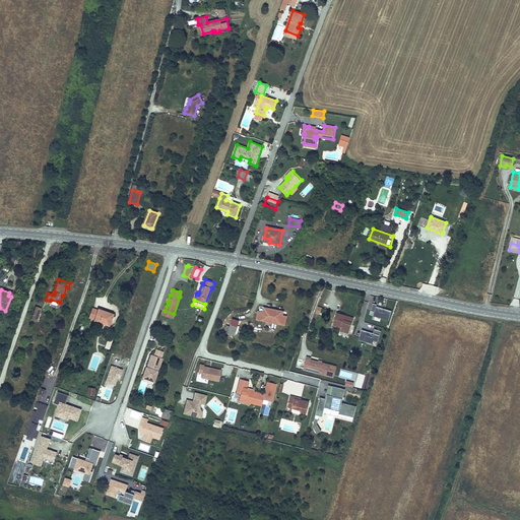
[(377,305),(373,303),(371,310),(375,311),(373,316),(389,321),(391,311),(376,307),(377,305)]
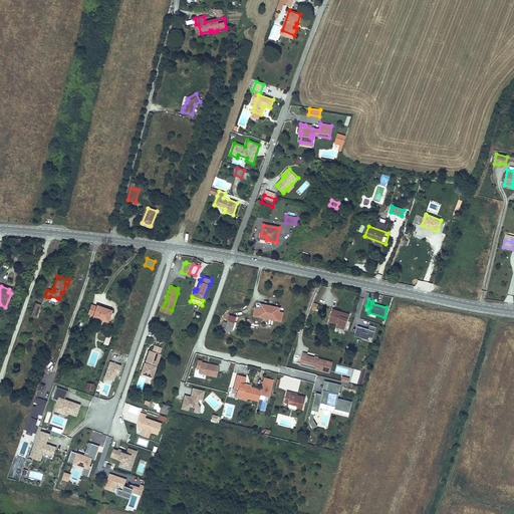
[(35,303),(31,315),(36,317),(40,305),(35,303)]
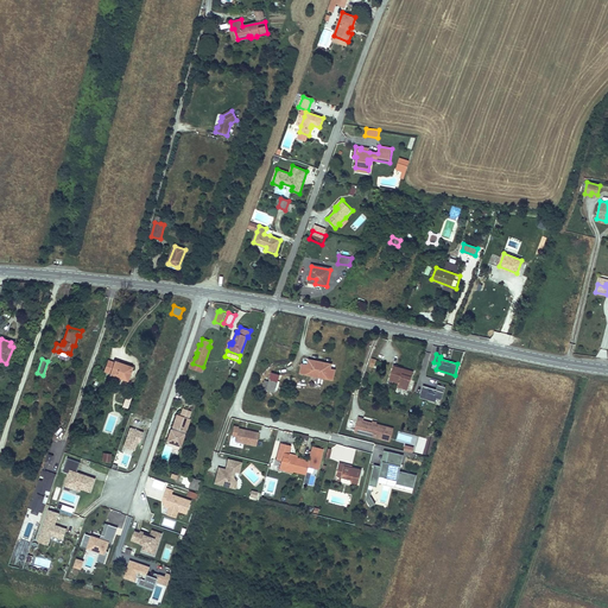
[(315,363),(315,361),(309,360),(308,365),(302,363),(301,373),(333,380),(334,371),(330,369),(330,365),(321,362),(321,365),(315,363)]
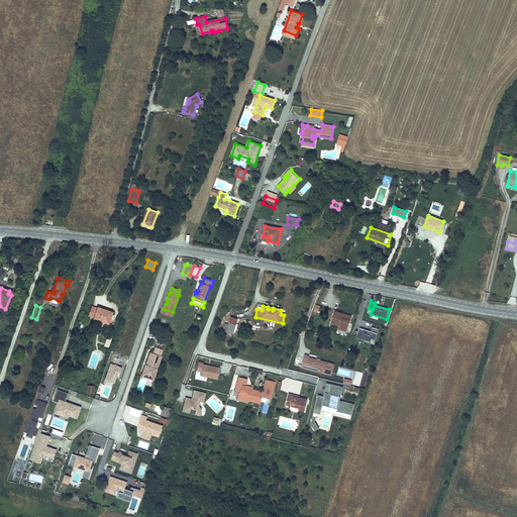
[(97,309),(92,307),(88,316),(94,318),(108,323),(112,312),(101,309),(101,310),(97,309)]
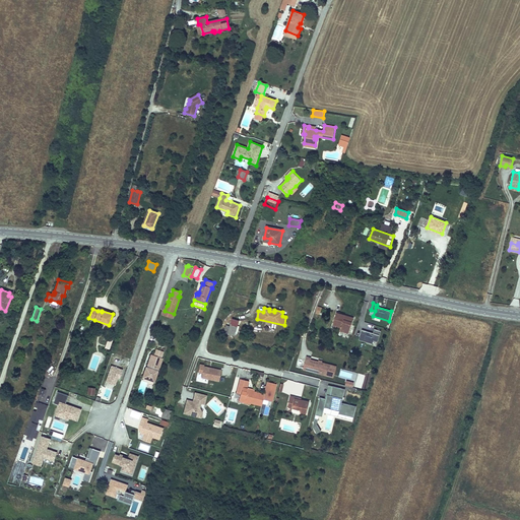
[(344,316),(344,315),(336,313),(332,325),(340,327),(339,330),(348,333),(352,318),(348,316),(348,318),(344,316)]
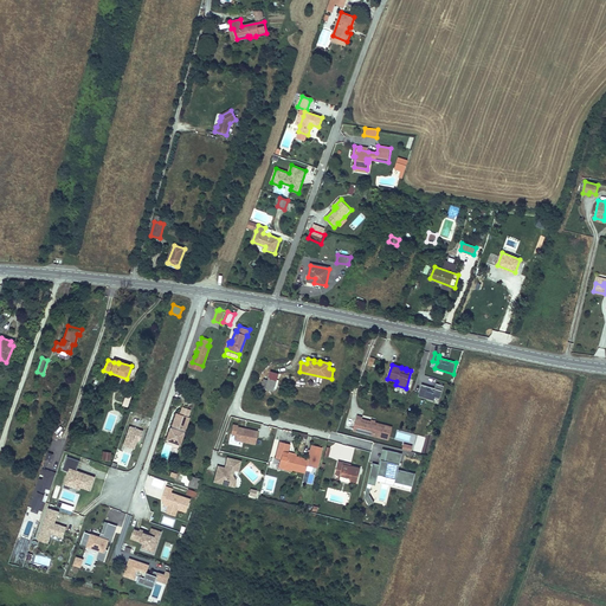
[(263,379),(260,388),(272,392),(276,380),(269,378),(268,380),(263,379)]
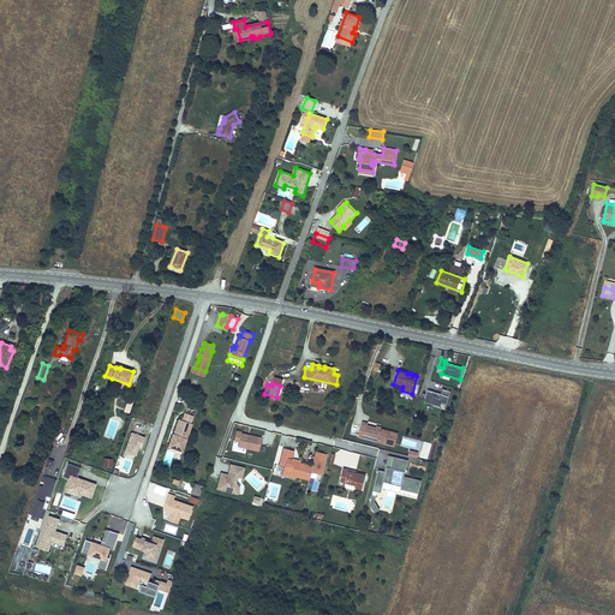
[(424,401),(441,406),(442,402),(447,404),(451,392),(442,389),(441,394),(428,390),(424,401)]
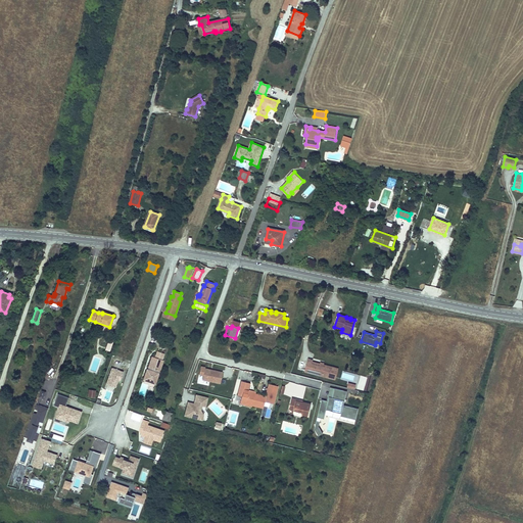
[(105,349),(109,351),(114,336),(110,334),(105,349)]
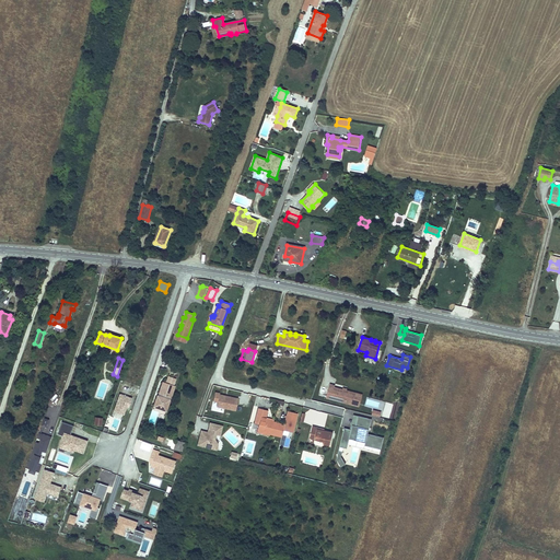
[(166,378),(162,376),(151,408),(166,413),(177,382),(173,381),(166,378)]
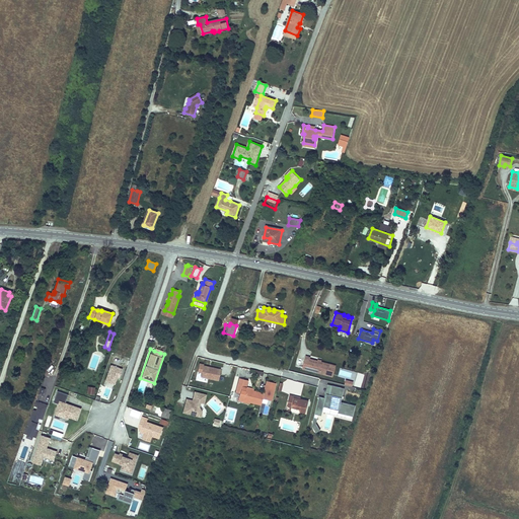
[(310,358),(305,357),(302,369),(327,375),(330,365),(309,360),(310,358)]
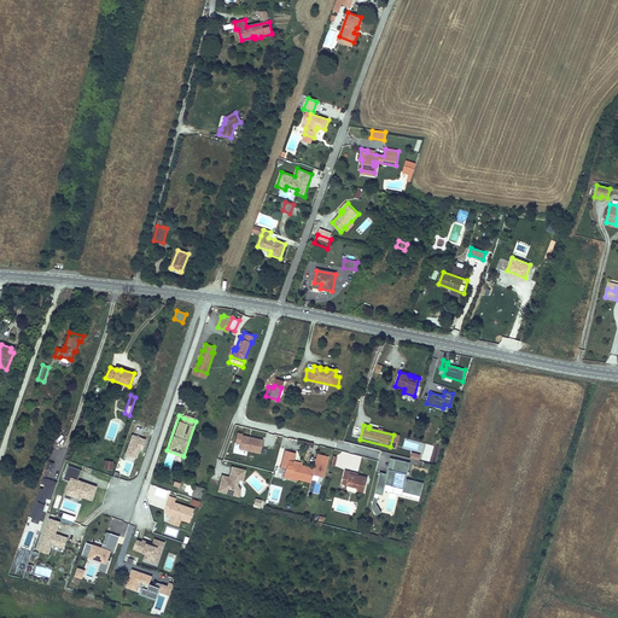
[(132,433),(124,453),(139,458),(146,438),(132,433)]
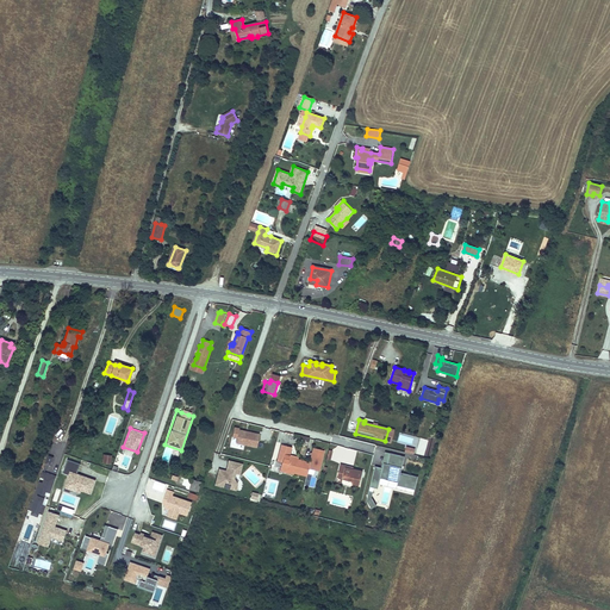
[(241,429),(236,428),(234,437),(238,439),(237,443),(259,447),(261,434),(241,430),(241,429)]
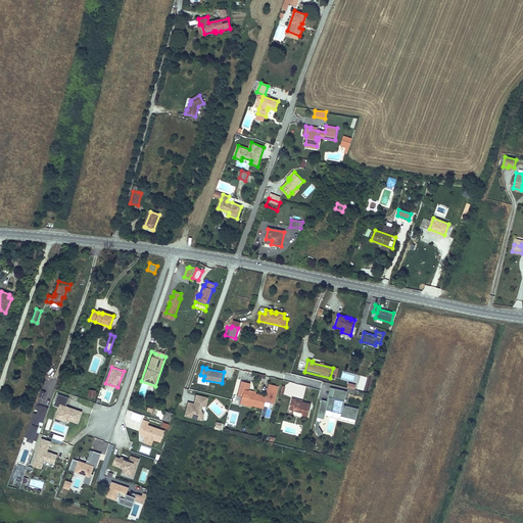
[(240,381),(237,395),(241,396),(243,389),(247,391),(249,383),(240,381)]
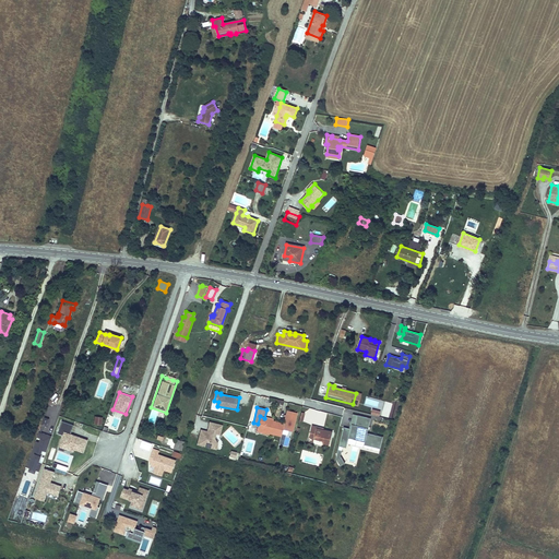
[(296,416),(286,414),(283,425),(284,425),(282,429),(292,432),(296,416)]
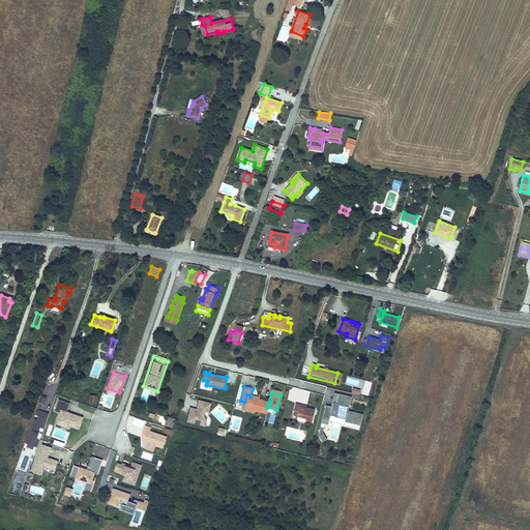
[(323,433),(325,423),(328,424),(329,420),(360,428),(363,415),(348,411),(352,398),(334,393),(331,407),(326,406),(323,418),(322,422),(319,435),(323,442),(328,438),(323,433)]
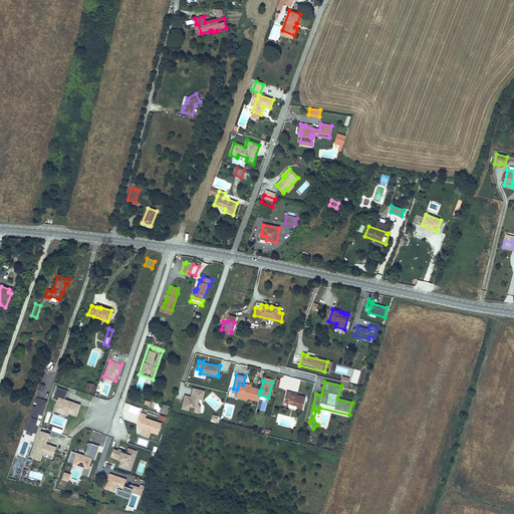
[(237,390),(236,394),(248,397),(247,399),(258,402),(259,395),(261,391),(260,391),(251,388),(244,386),(244,384),(243,384),(239,382),(237,390)]
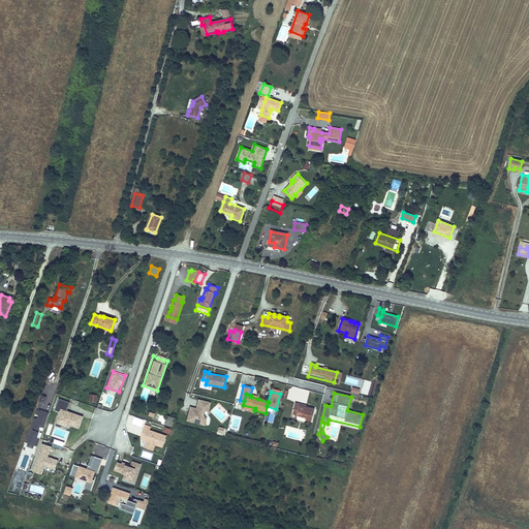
[(67,411),(70,402),(58,398),(55,410),(59,411),(56,423),(80,429),(83,415),(67,411)]
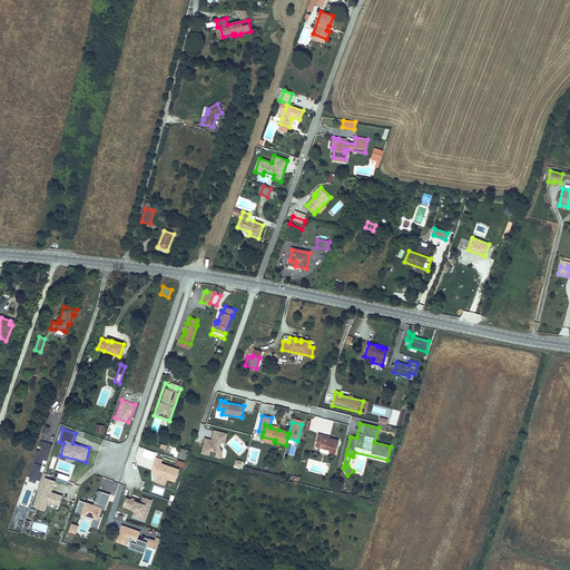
[(227,434),(214,431),(212,440),(205,439),(202,453),(220,458),(222,453),(218,448),(219,442),(224,443),(227,434)]
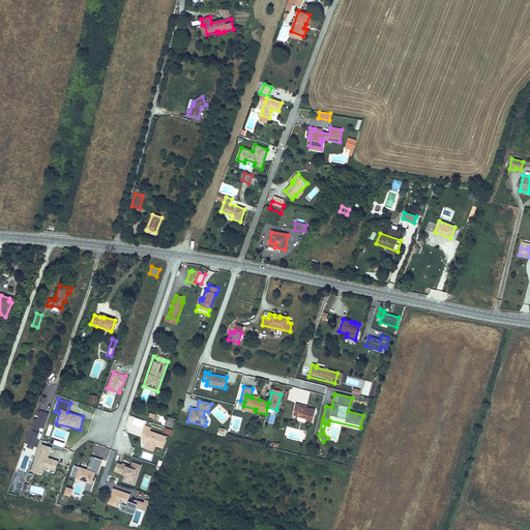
[(307,408),(300,406),(300,405),(296,403),(293,415),(297,416),(306,419),(306,420),(313,421),(316,410),(307,408)]
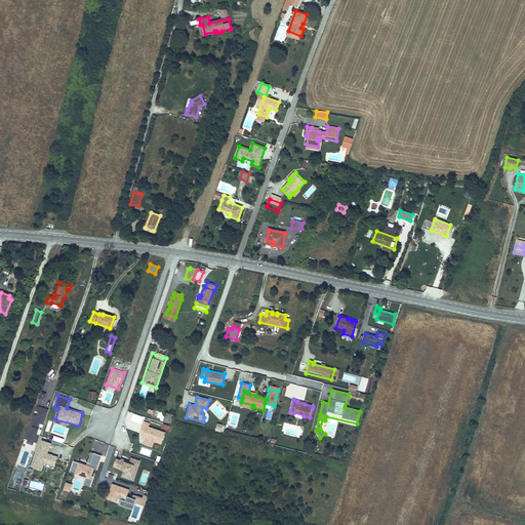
[(25,439),(37,443),(49,410),(37,405),(25,439)]
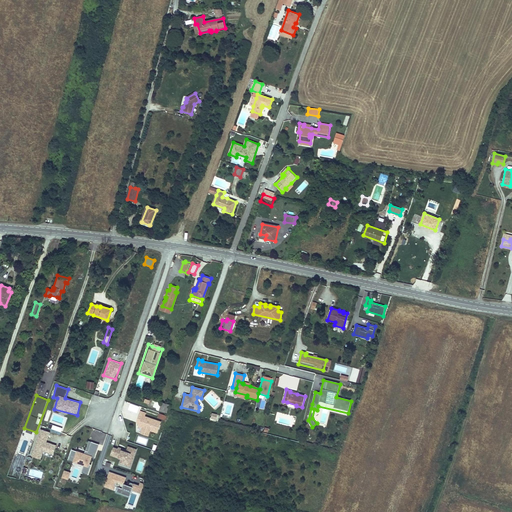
[(167,413),(169,406),(152,400),(150,406),(157,408),(156,409),(167,413)]
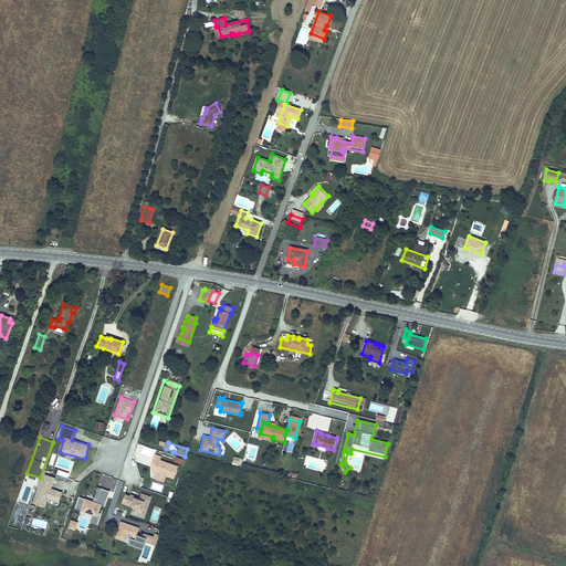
[(101,450),(96,460),(113,465),(116,457),(109,454),(105,452),(101,450)]
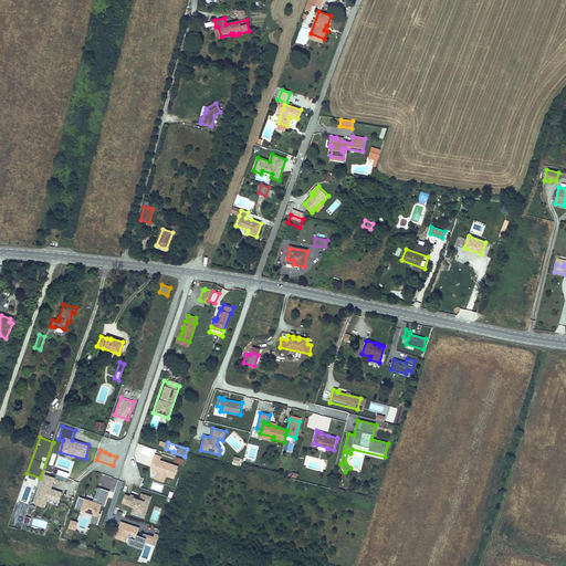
[(174,479),(178,467),(154,458),(153,462),(156,463),(154,468),(153,471),(157,473),(156,474),(166,478),(166,477),(174,479)]
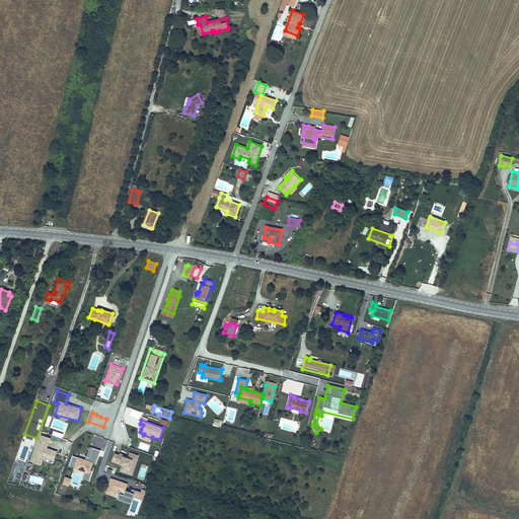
[(89,424),(87,428),(100,432),(101,428),(89,424)]
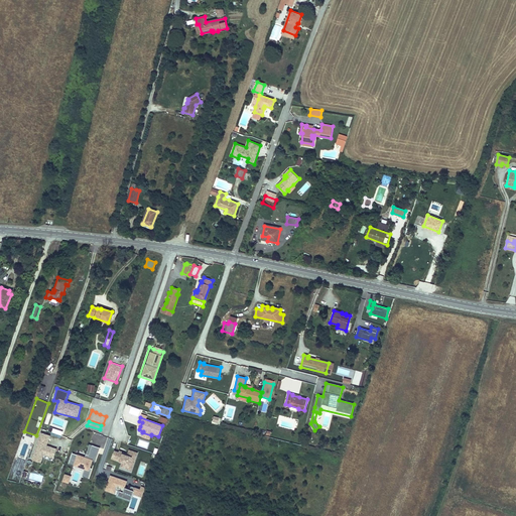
[(43,455),(53,458),(56,448),(47,445),(50,435),(40,432),(32,461),(41,463),(43,455)]
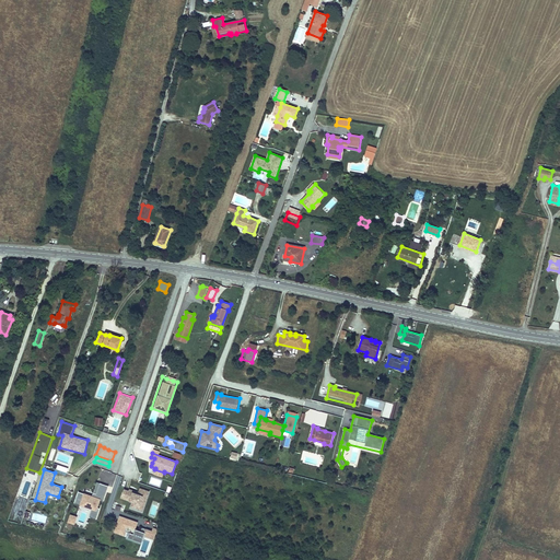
[(86,478),(100,483),(101,479),(102,476),(93,473),(92,475),(89,474),(86,478)]
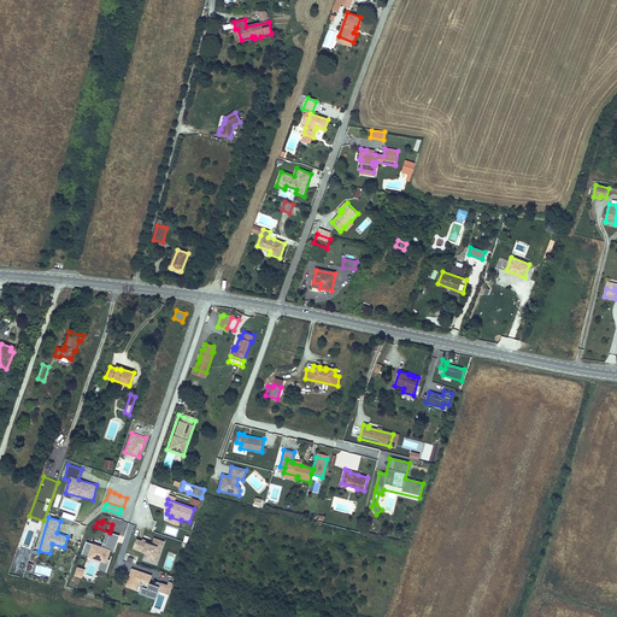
[(142,541),(136,540),(134,548),(146,553),(145,558),(152,560),(156,550),(160,551),(164,542),(154,539),(153,544),(152,545),(146,542),(147,541),(142,540),(142,541)]
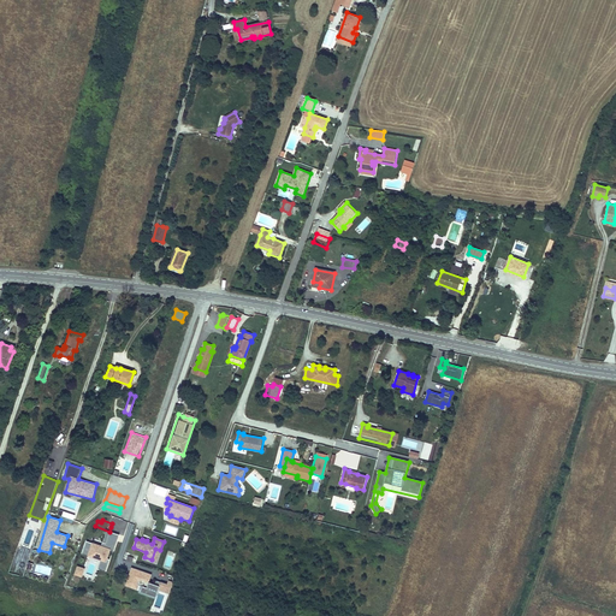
[(101,560),(99,568),(106,570),(112,548),(86,540),(82,555),(101,560)]
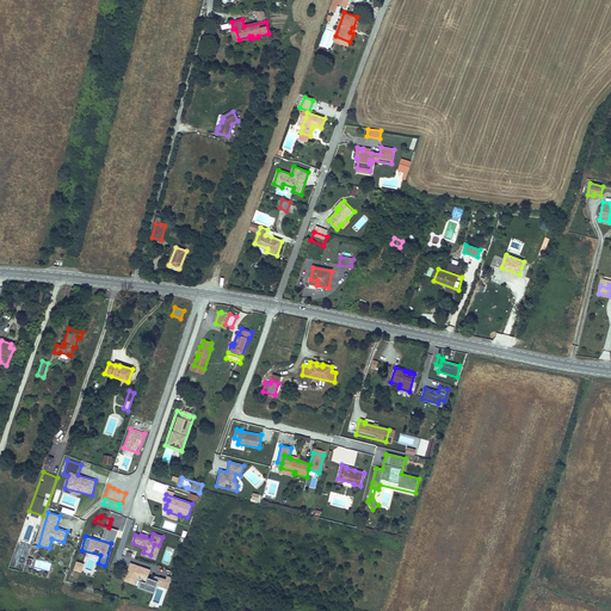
[(82,573),(85,563),(76,561),(74,571),(82,573)]
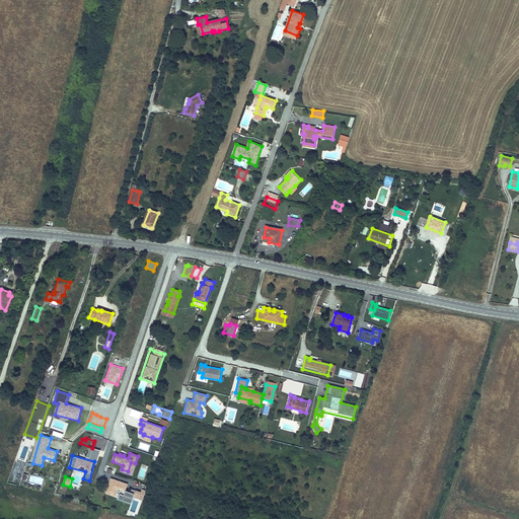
[(110,496),(113,492),(117,493),(118,488),(125,491),(127,485),(110,478),(105,494),(110,496)]
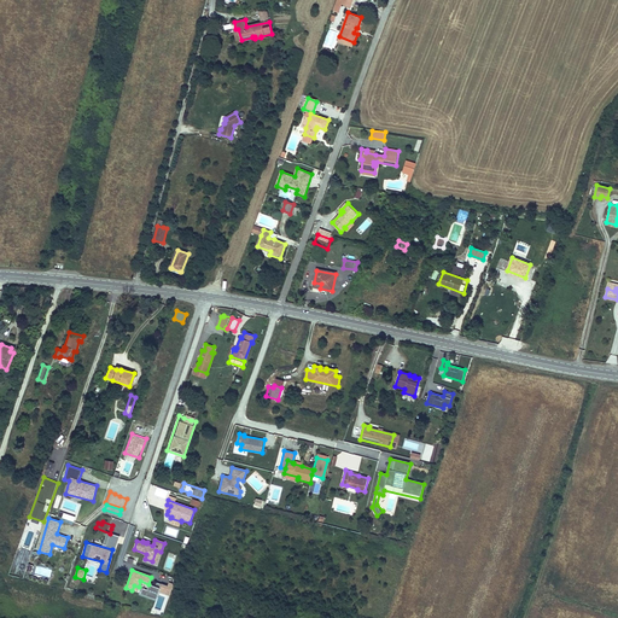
[(155,587),(149,584),(147,589),(143,588),(140,594),(156,599),(158,592),(169,596),(174,584),(168,583),(167,587),(156,583),(155,587)]
